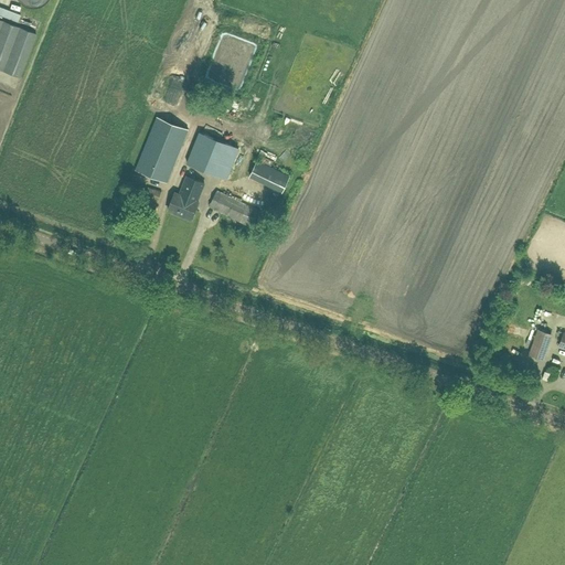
[(16,0),(18,4),(22,8),(29,10),(35,10),(41,8),(46,3),(46,0),(16,0)]
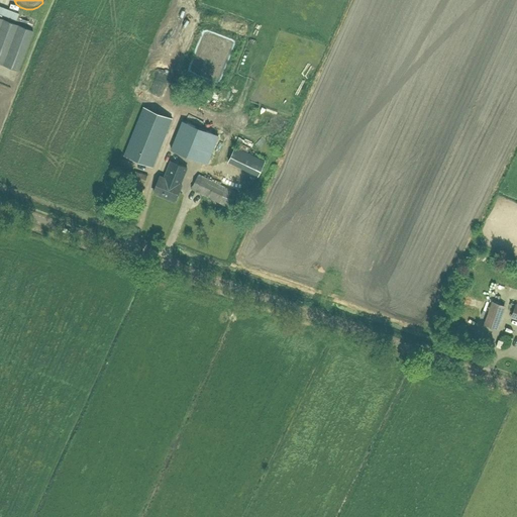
[(0,64),(17,71),(32,30),(0,18),(0,64)]
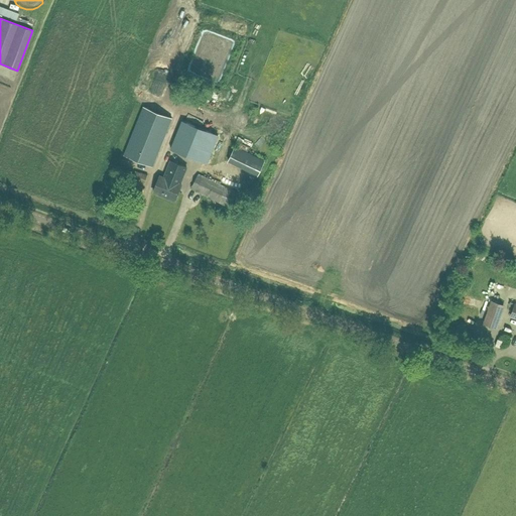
[(125,154),(153,166),(172,117),(144,106),(125,154)]
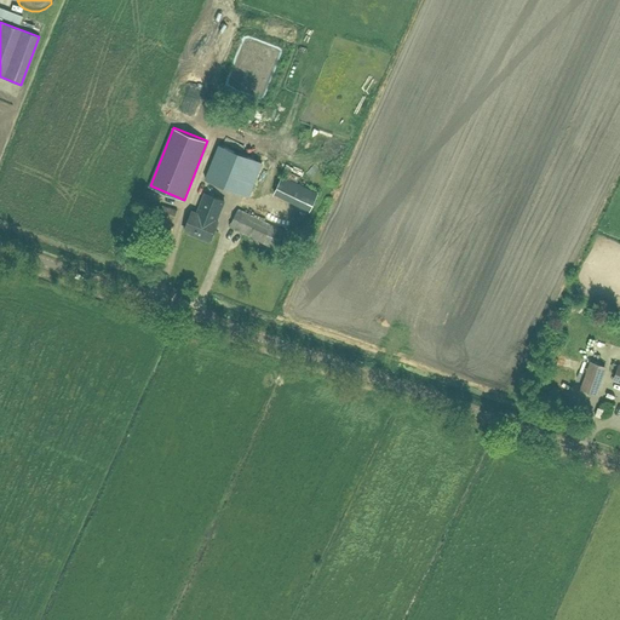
[(218,145),(205,178),(245,195),(258,162),(218,145)]
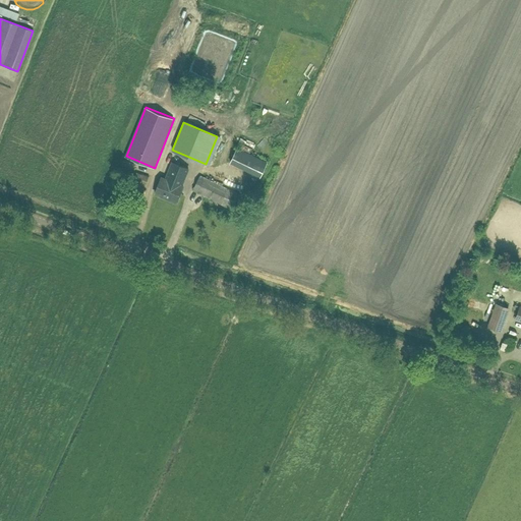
[(183,186),(182,186),(189,168),(171,161),(165,177),(162,176),(155,193),(176,203),(183,186)]
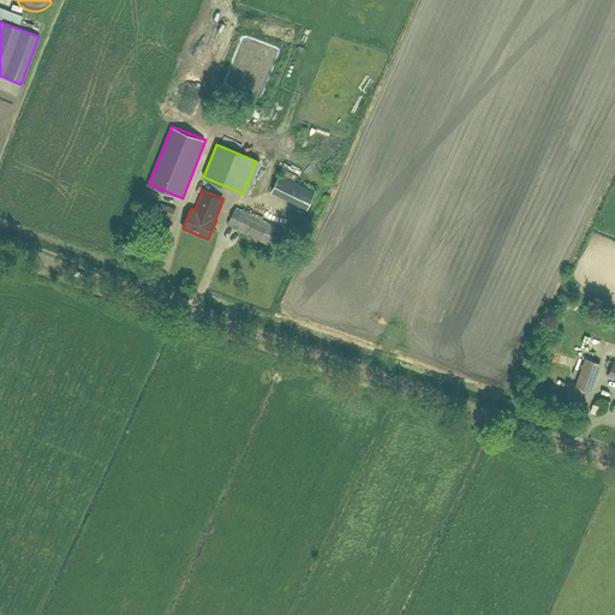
[(172,220),(175,208),(161,203),(157,214),(172,220)]
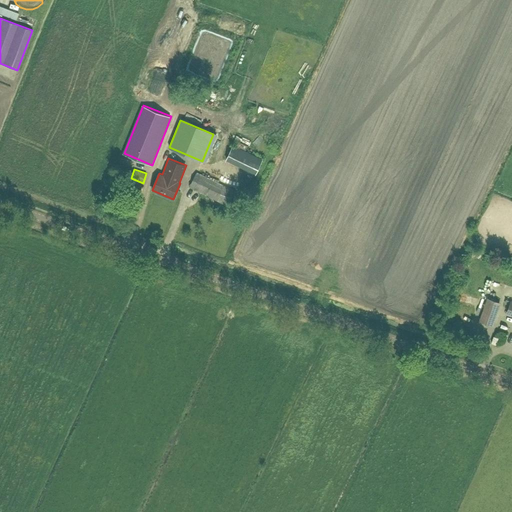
[(228,206),(235,190),(197,172),(189,187),(228,206)]
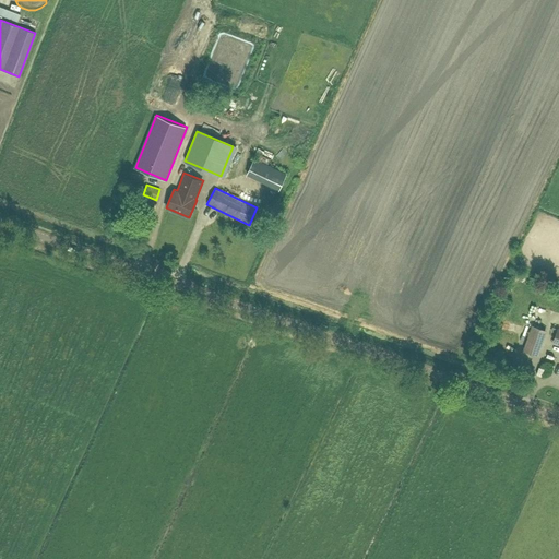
[(532,325),(523,351),(537,356),(547,330),(532,325)]
